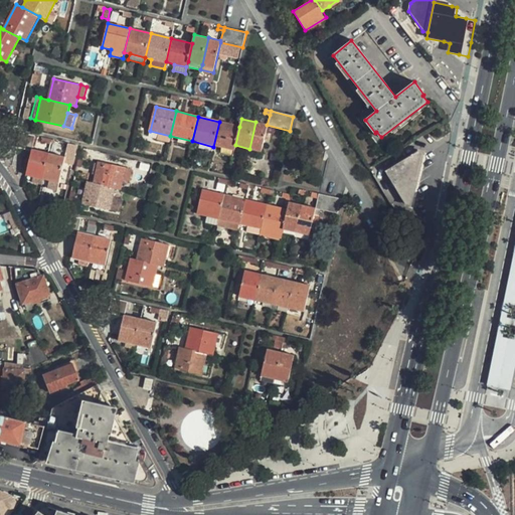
[(233,151),(235,145),(239,127),(219,122),(213,147),(221,149),(220,154),(232,157),(233,151)]
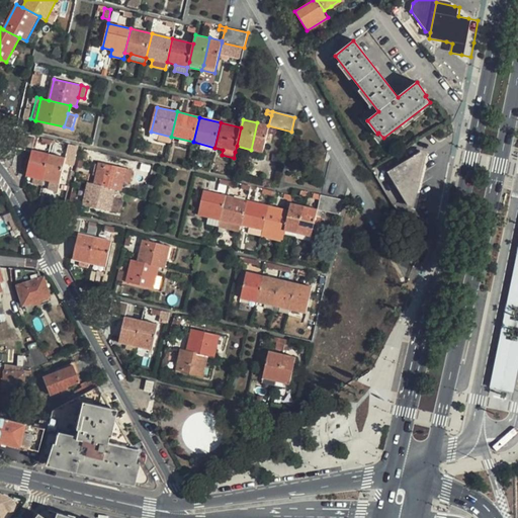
[(262,152),(268,125),(257,122),(251,150),(262,152)]
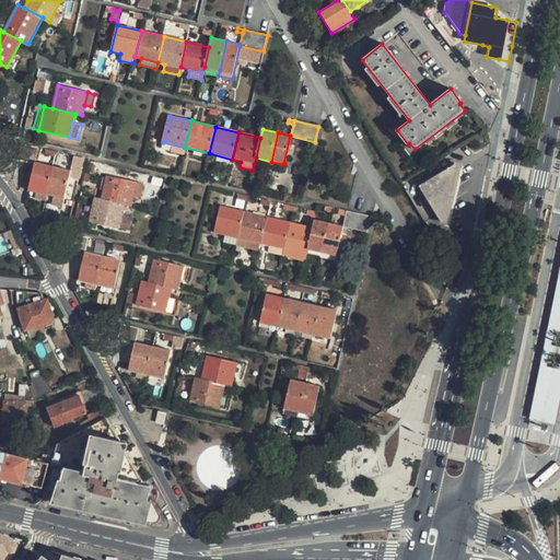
[(22,143),(18,159),(34,163),(34,161),(37,147),(22,143)]
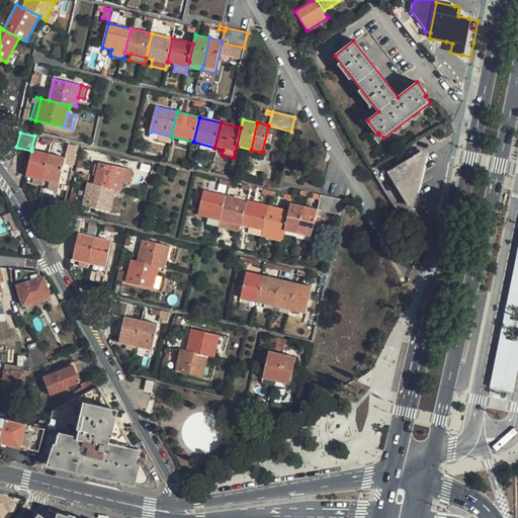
[(67,148),(65,157),(48,153),(41,178),(59,182),(64,163),(72,165),(77,146),(68,144),(59,142),(58,146),(67,148)]
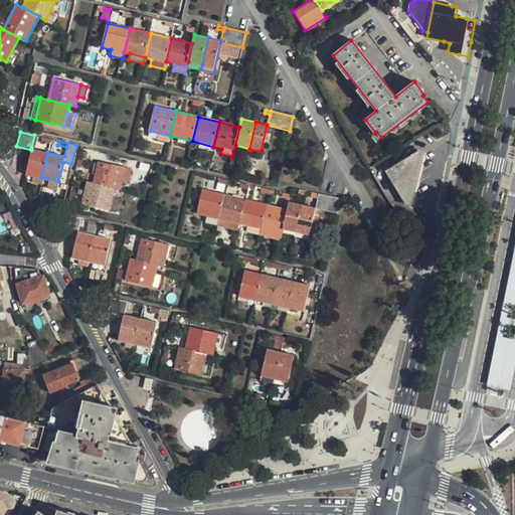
[(47,152),(31,148),(31,150),(25,173),(41,177),(47,152)]
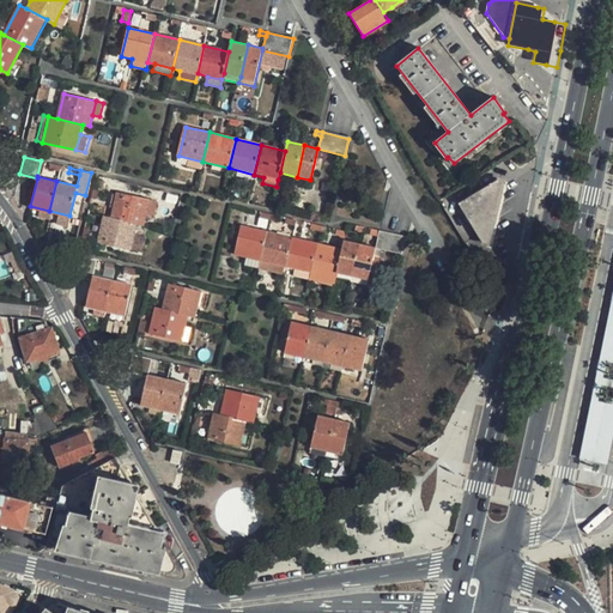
[(503,178),(497,177),(459,201),(459,206),(463,216),(466,214),(481,241),(487,242),(503,178)]
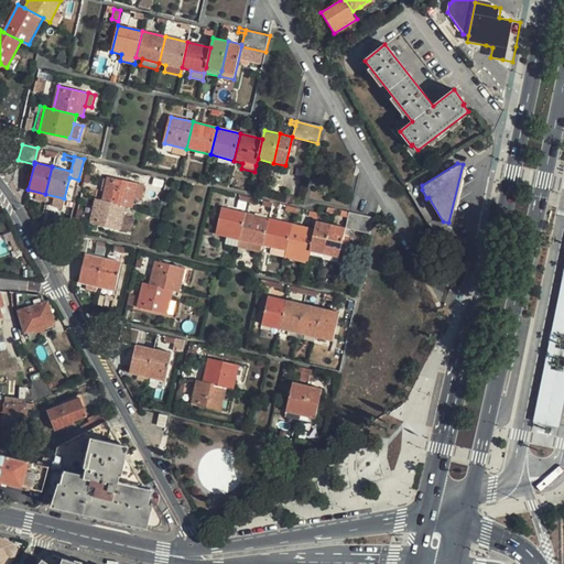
[(95,166),(89,164),(88,171),(87,171),(85,182),(88,182),(91,172),(94,172),(95,166)]
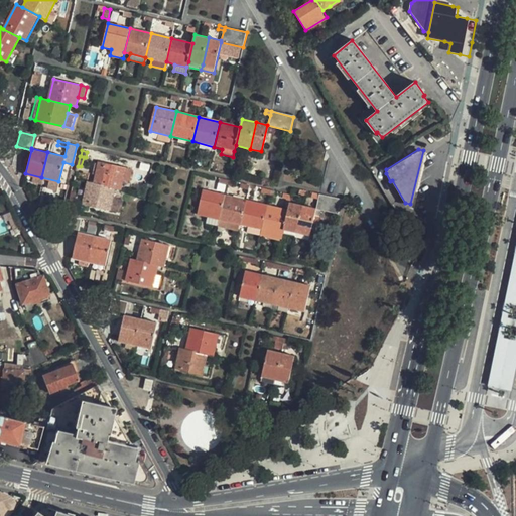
[(126,167),(99,161),(94,183),(115,188),(121,189),(123,181),(126,167)]
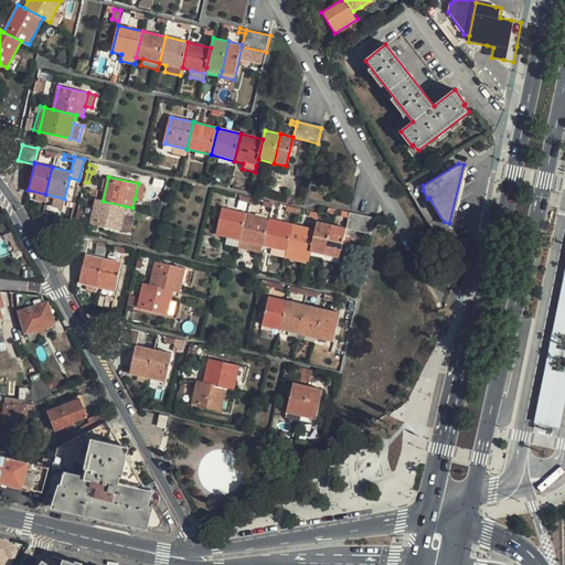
[(141,200),(145,184),(138,183),(135,199),(141,200)]
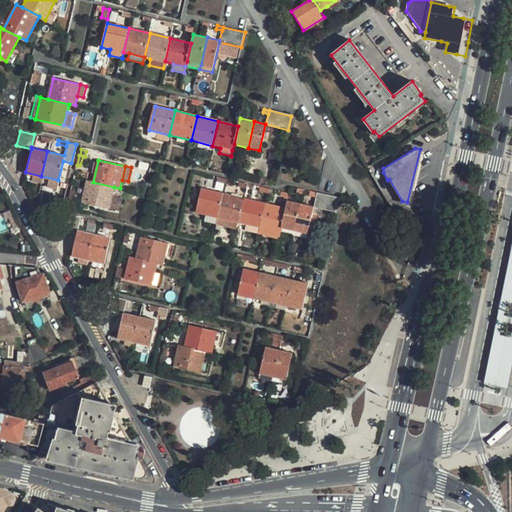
[(109,208),(114,187),(93,182),(87,180),(82,201),(109,208)]
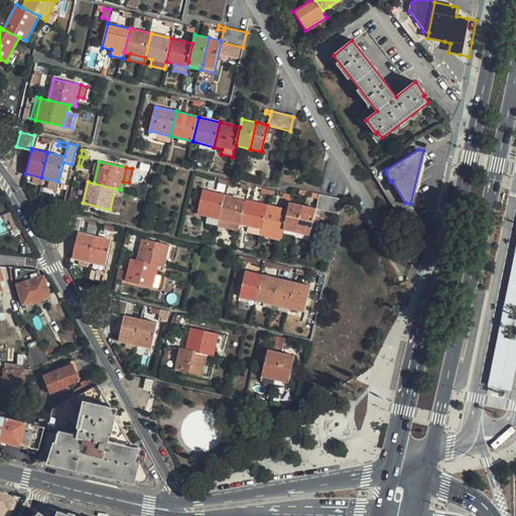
[(219,220),(224,196),(203,190),(198,215),(208,217),(219,220)]
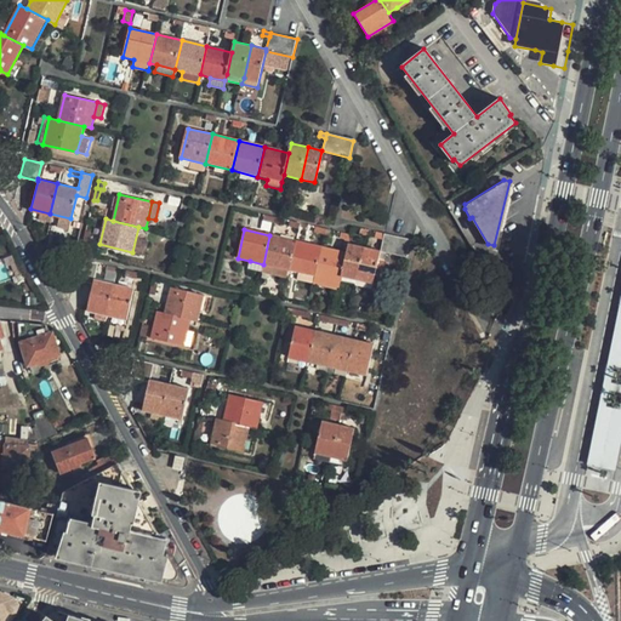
[(380,252),(376,268),(382,269),(387,255),(406,260),(411,240),(383,234),(382,240),(380,252)]
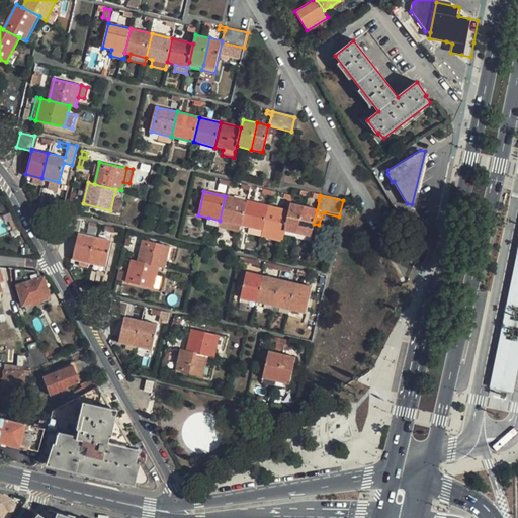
[(241,227),(247,201),(225,196),(220,221),(228,224),(227,229),(240,232),(241,227)]
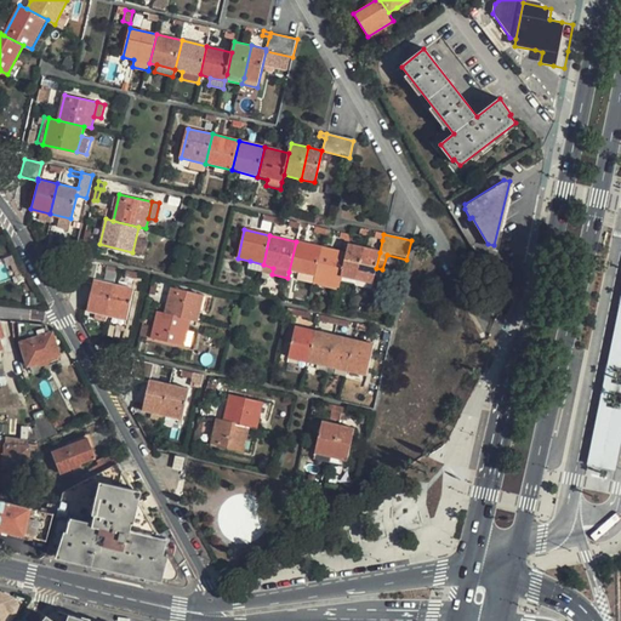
[(320,248),(296,241),(289,272),(300,274),(314,278),(320,248)]
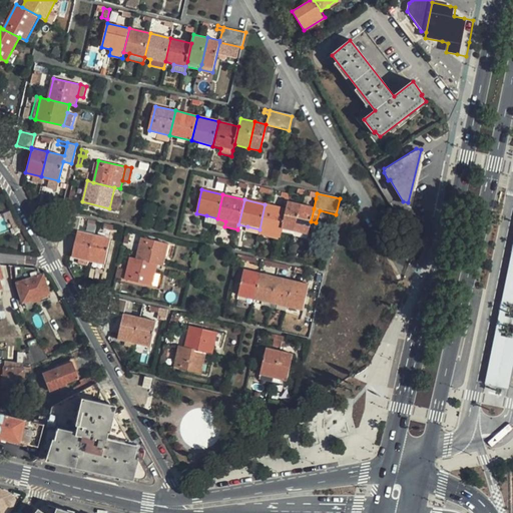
[(296,230),(302,204),(288,201),(286,210),(282,227),(296,230)]
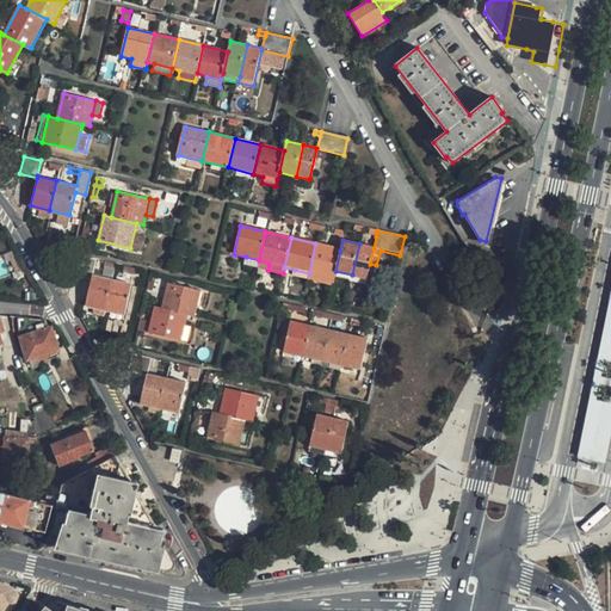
[(333,278),(335,271),(340,251),(315,244),(309,273),(318,275),(333,278)]
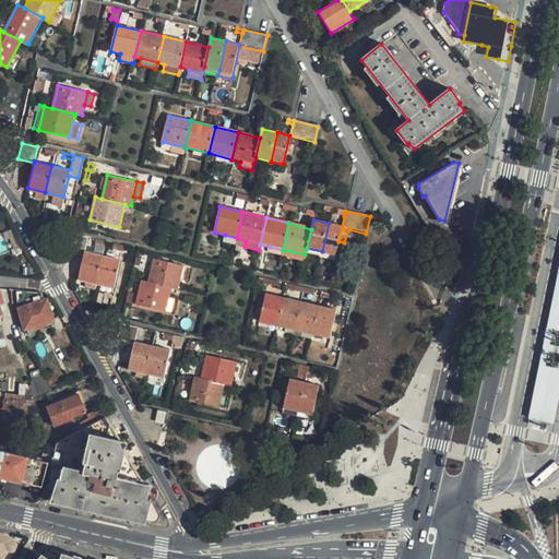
[(339,241),(342,227),(329,223),(322,251),(335,254),(339,241)]
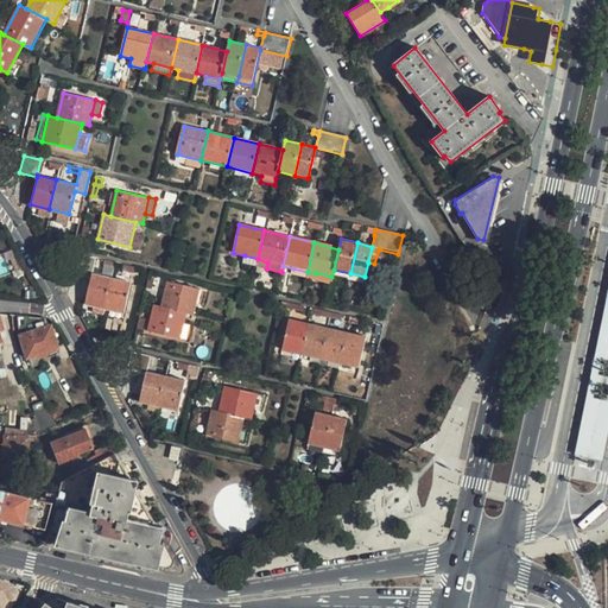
[(242,263),(255,266),(258,259),(245,255),(242,263)]
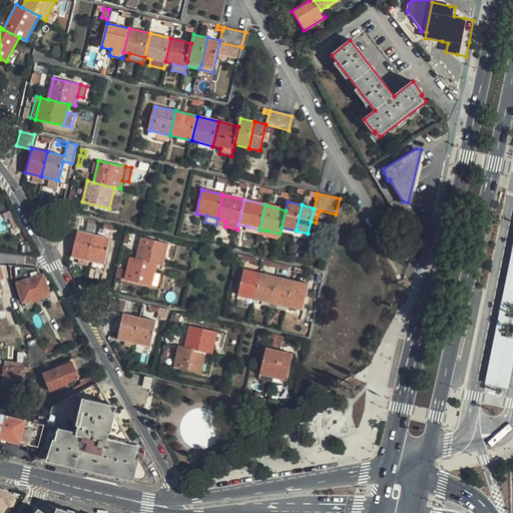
[(215,224),(224,226),(225,221),(217,218),(215,224)]
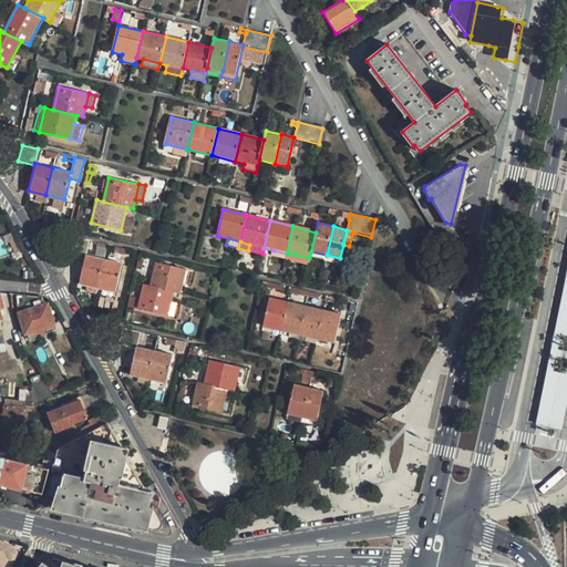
[(285,263),(287,254),(274,250),(271,259),(285,263)]
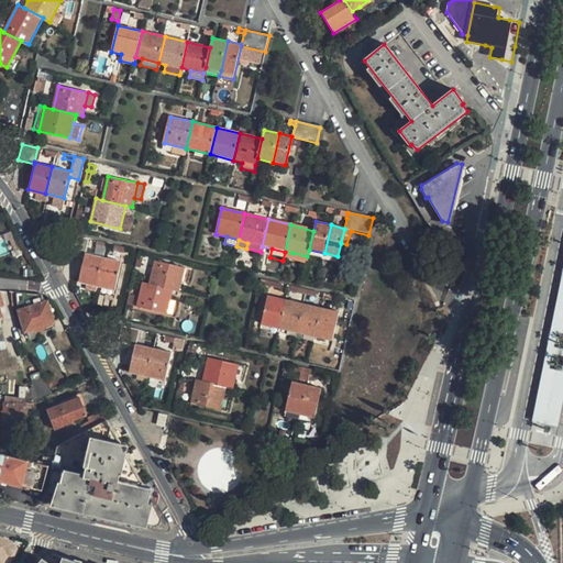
[(290,263),(306,266),(307,256),(293,253),(290,263)]
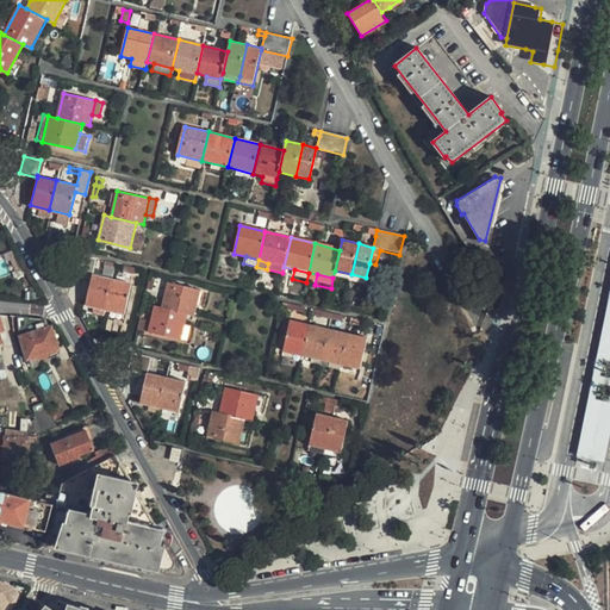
[(85,304),(105,309),(111,281),(91,277),(91,279),(85,304)]
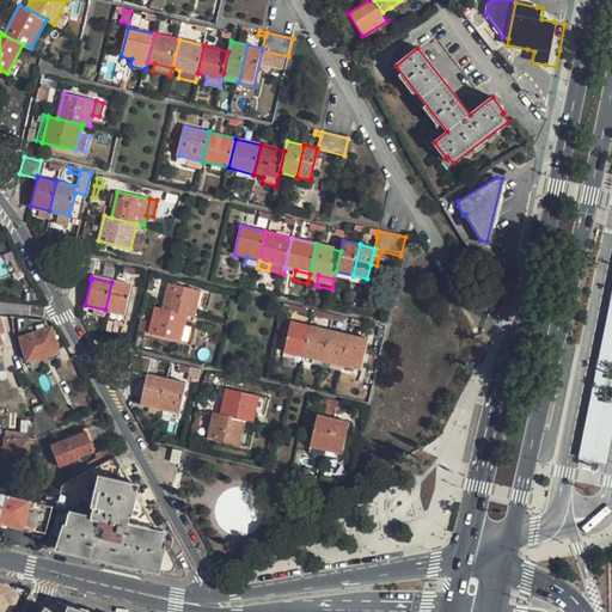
[(130,286),(111,282),(105,310),(126,316),(130,286)]
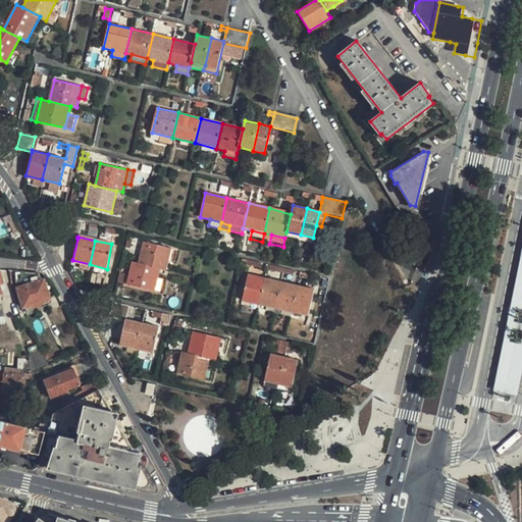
[(170,249),(143,242),(138,264),(160,269),(165,271),(167,261),(170,249)]
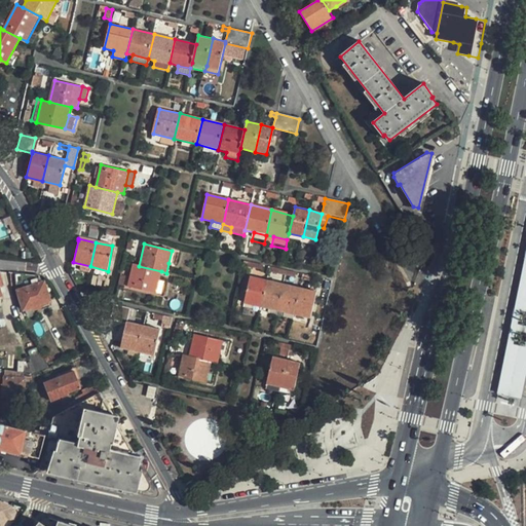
[(525,256),(497,397),(522,402),(525,383),(525,256)]
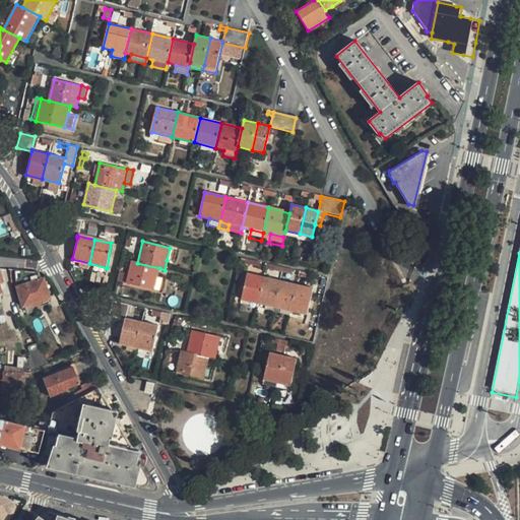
[(258,262),(245,259),(243,266),(257,269),(258,262)]
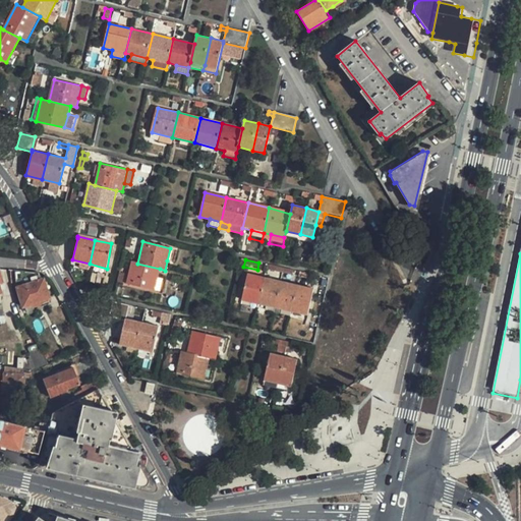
[(160,269),(137,264),(131,263),(126,285),(154,291),(157,280),(160,269)]
